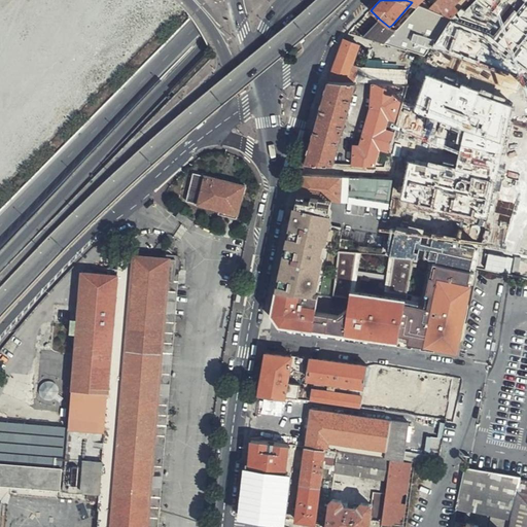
[(435,0),(427,8),(451,18),(459,9),(454,4),(458,0),(435,0)]
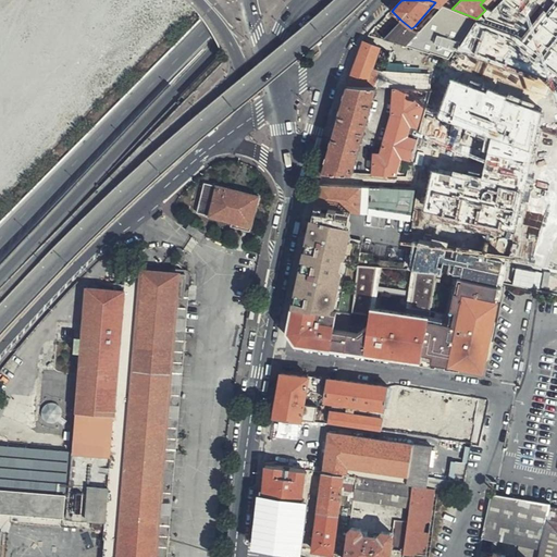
[(556,0),(553,0),(521,38),(475,23),(456,52),(556,79),(556,0)]
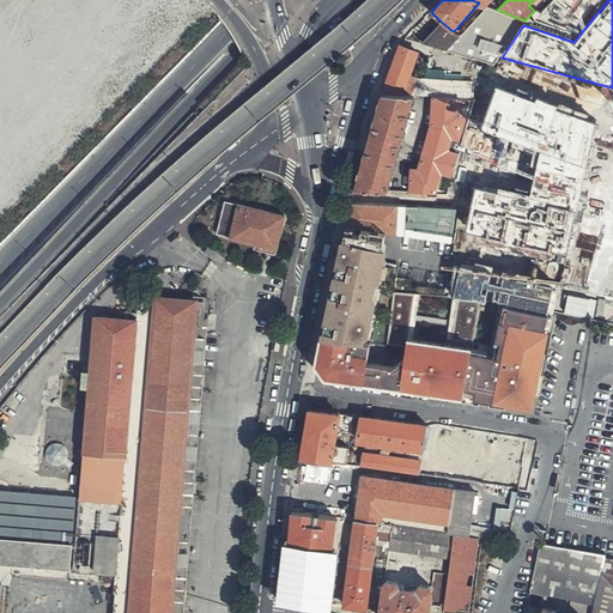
[(430,34),(422,42),(473,58),(474,58),(493,64),(501,53),(502,54),(525,20),(497,10),(484,5),(461,30),(459,31),(457,30),(456,29),(453,31),(441,22),(430,34)]
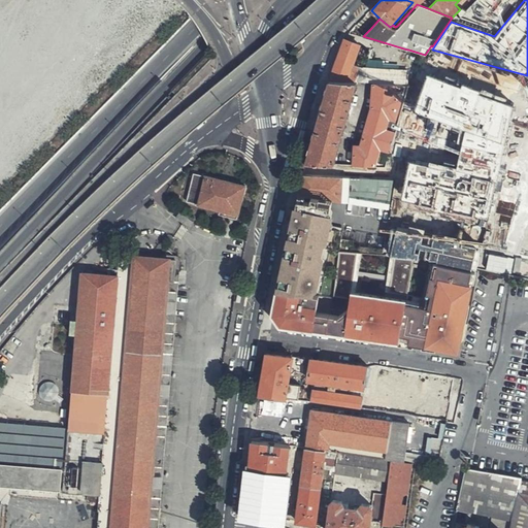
[(334,62),(327,80),(355,83),(373,84),(395,85),(409,86),(413,65),(355,60),(360,43),(343,39),(342,39),(340,47),(334,62)]
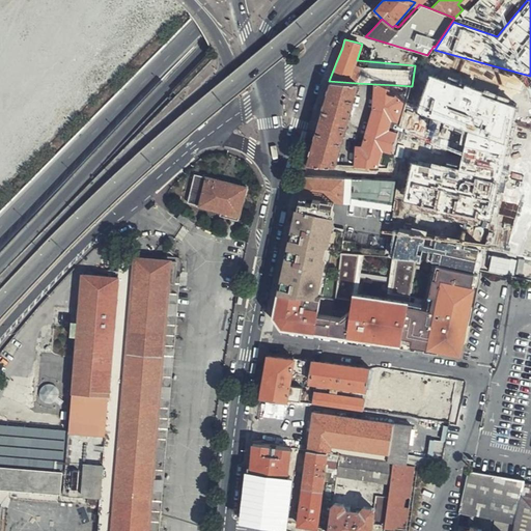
[(412,164),(403,203),(490,223),(516,108),(430,78),(418,113),(467,132),(458,170),(431,164),(430,168),(412,164)]
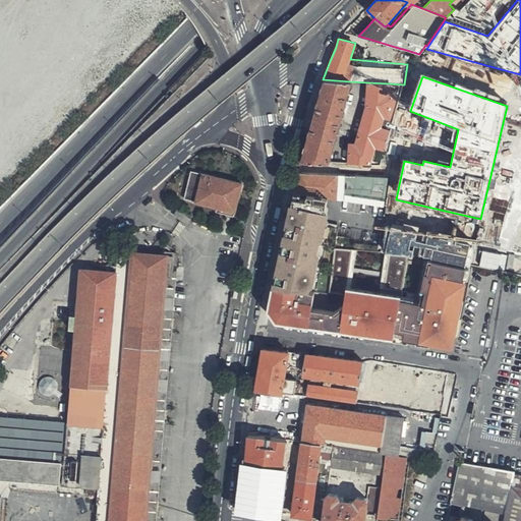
[(350,81),(323,79),(321,88),(306,143),(301,162),(327,164),(350,81)]
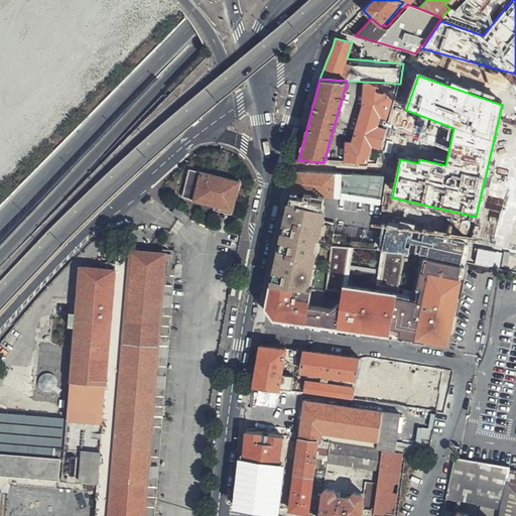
[(386,90),(386,83),(365,82),(362,105),(351,144),(346,144),(345,162),(376,164),(397,93),(386,90)]
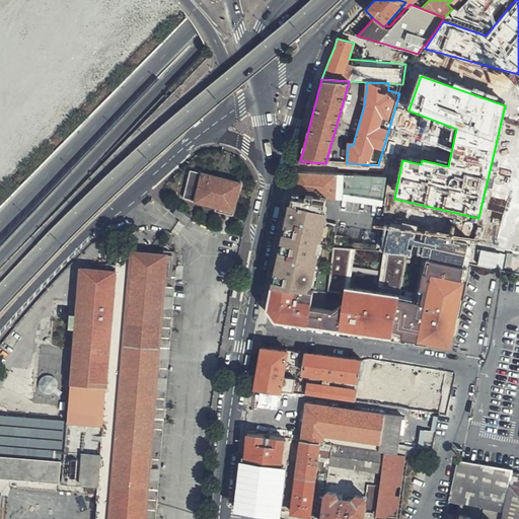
[(232,216),(240,184),(191,171),(183,198),(216,207),(215,212),(232,216)]
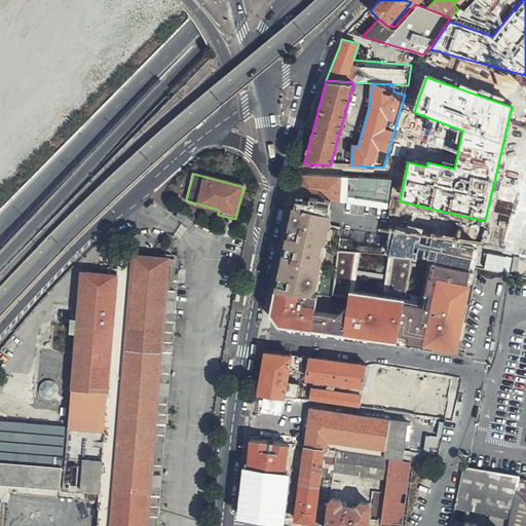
[(302,175),(297,195),(386,207),(390,179),(302,175)]
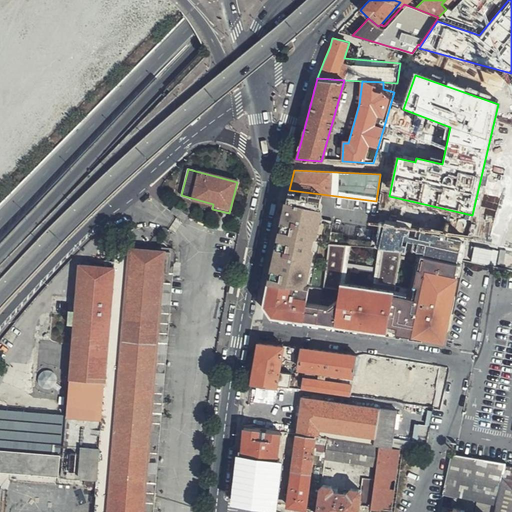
[(323,209),(287,201),(282,223),(292,225),(290,231),(280,229),(278,239),(288,241),(287,247),(277,245),(272,270),(282,272),(281,278),(271,276),(270,282),(308,287),(321,224),(323,209)]
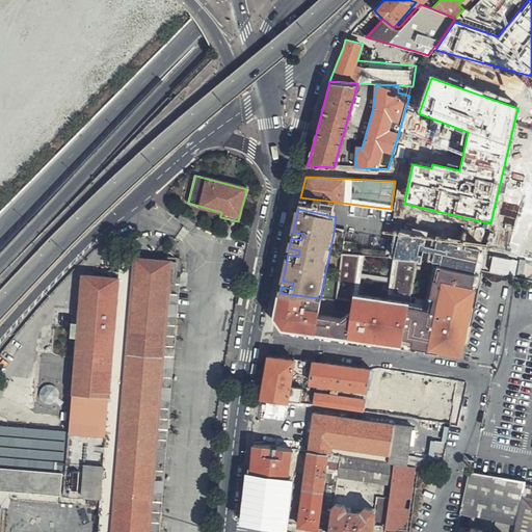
[(191,221),(181,215),(178,220),(188,227),(191,221)]
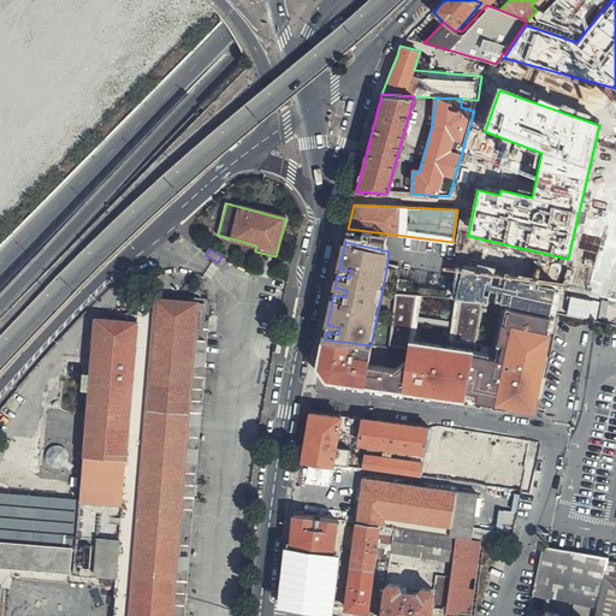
[(351,271),(339,268),(337,276),(349,278),(351,271)]
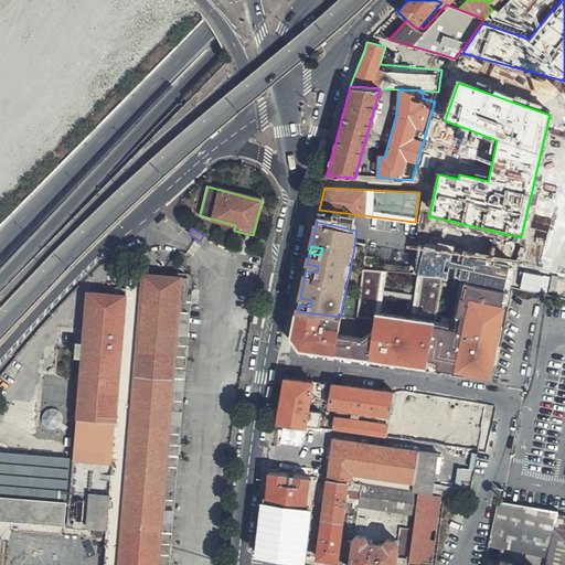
[(356,247),(354,247),(340,317),(343,317),(348,296),(356,247)]
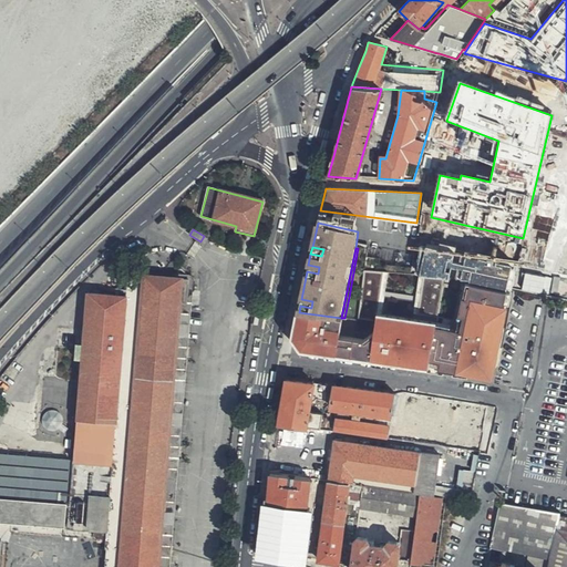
[(319,267),(308,265),(307,271),(318,274),(319,267)]
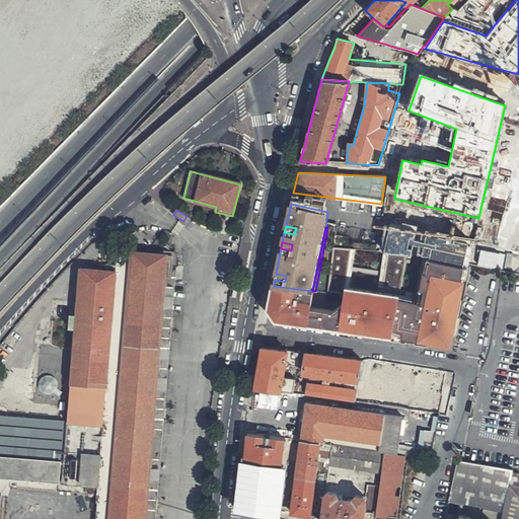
[(115,271),(118,252),(107,251),(83,269),(115,271)]
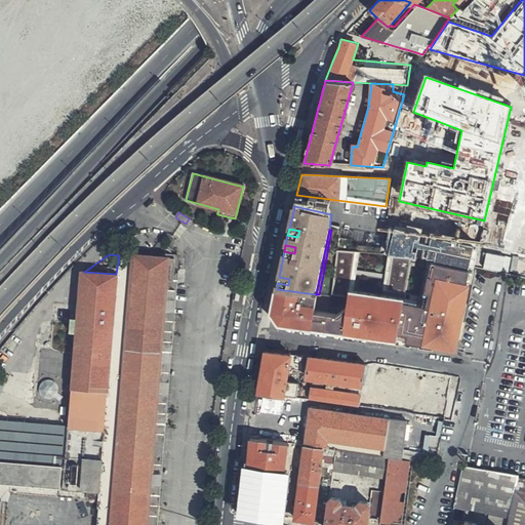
[(173,281),(174,259),(119,255),(116,274),(84,272),(82,271),(78,324),(71,324),(70,331),(75,332),(77,332),(64,488),(87,491),(87,498),(90,499),(90,501),(98,502),(97,509),(99,509),(96,524),(146,524),(166,281),(173,281)]
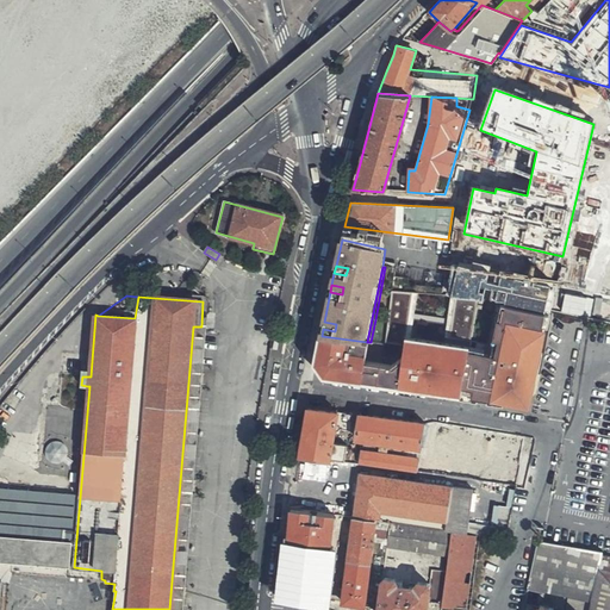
[(506,303),(497,300),(489,343),(471,340),(470,349),(496,354),(499,337),(495,336),(498,319),(503,319),(506,303)]
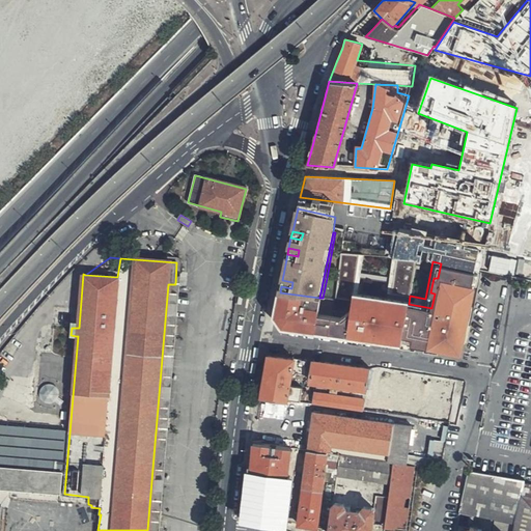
[(158,530),(184,263),(176,262),(175,284),(168,284),(147,530),(158,530)]
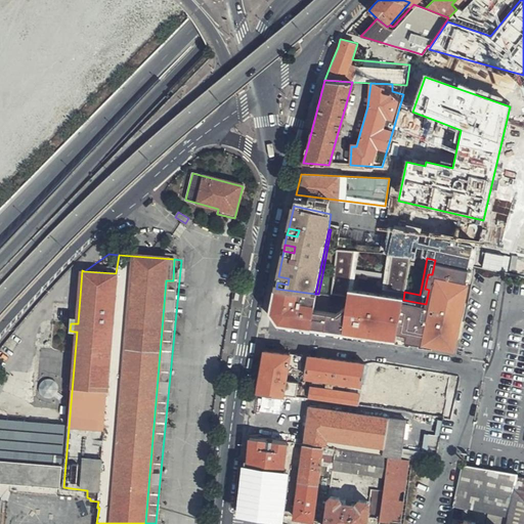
[(403,300),(397,330),(407,332),(406,339),(423,341),(424,334),(434,336),(444,338),(447,338),(450,337),(451,335),(452,333),(449,332),(451,323),(453,323),(454,320),(456,310),(460,295),(462,295),(467,267),(435,260),(432,274),(428,274),(425,289),(429,290),(426,304),(403,300)]
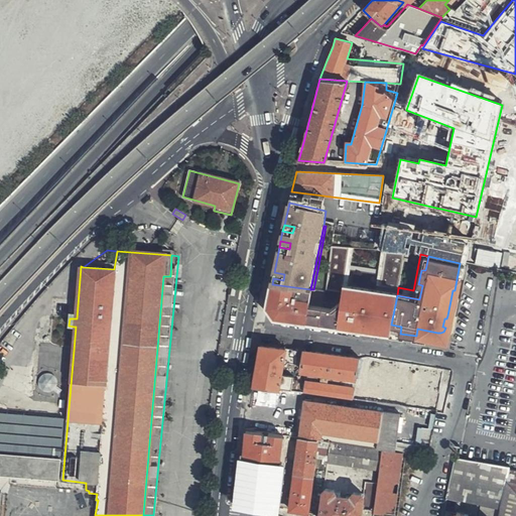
[(397,295),(398,287),(317,270),(313,289),(310,289),(272,284),(268,314),(390,332),(391,325),(397,295)]
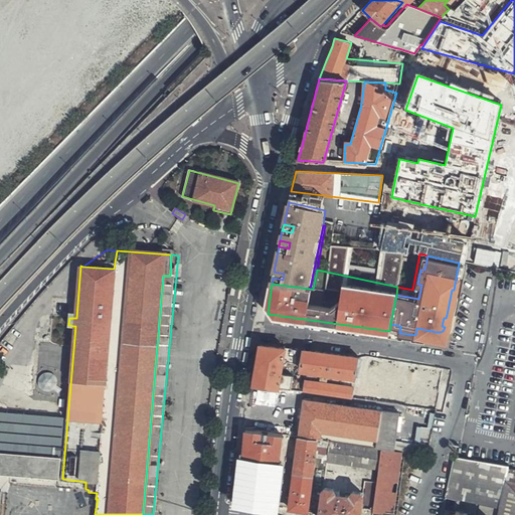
[(389,331),(399,333),(400,326),(390,324),(389,331)]
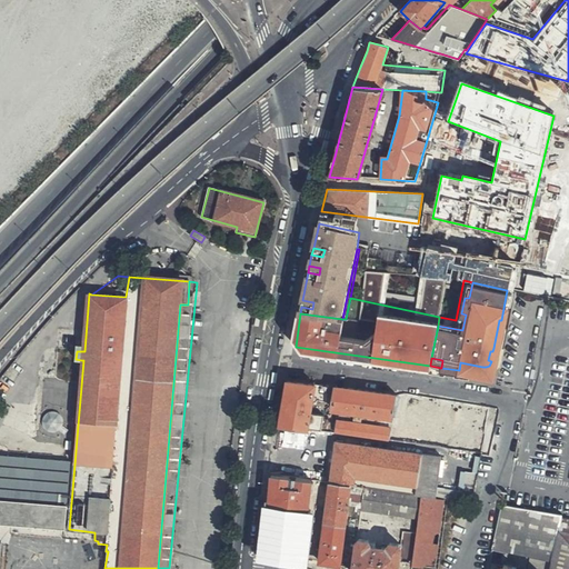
[(288,381),(280,426),(328,433),(328,428),(322,427),(325,416),(310,413),(312,399),(327,401),(329,387),(288,381)]
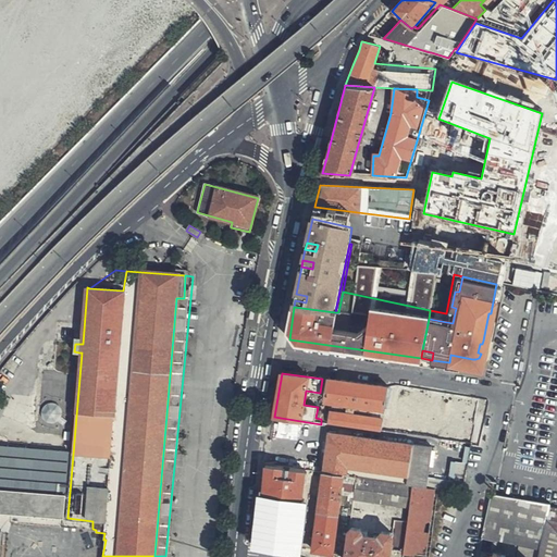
[(329,425),(382,433),(390,386),(329,379),(326,400),(333,401),(329,425)]
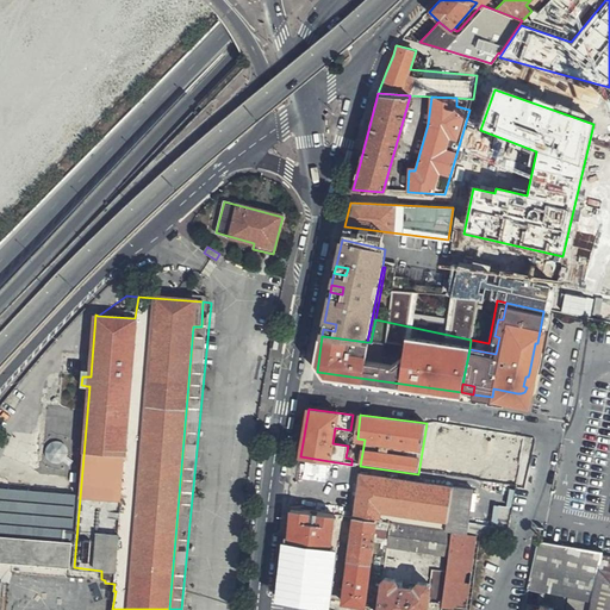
[(418,474),(479,483),(483,460),(487,433),(427,423),(418,474)]
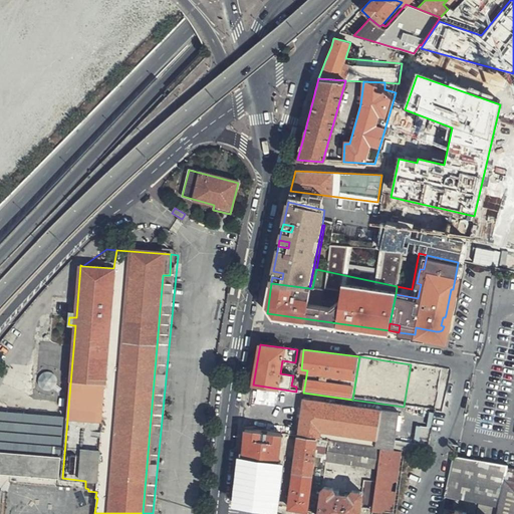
[(407,388),(404,407),(435,411),(440,380),(442,369),(417,365),(413,389),(407,388)]
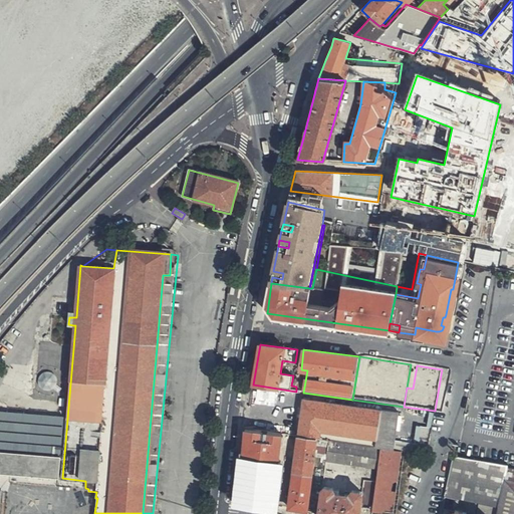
[(442,369),(440,380),(447,381),(449,370),(442,369)]
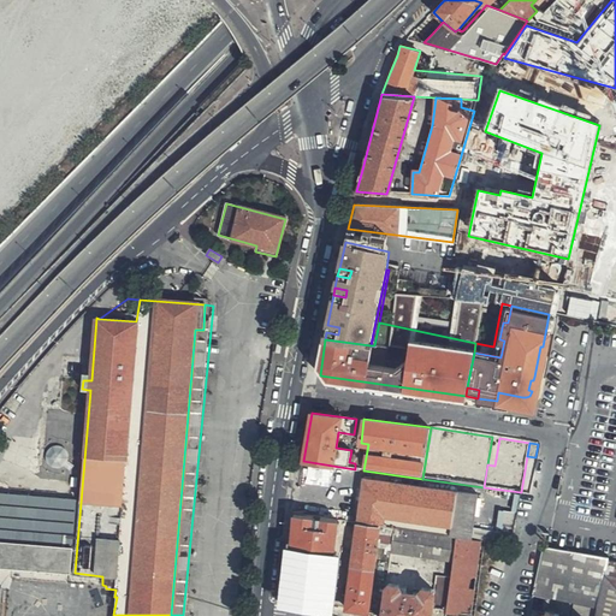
[(363,479),(357,523),(380,527),(395,528),(456,538),(469,539),(472,528),(473,516),(477,496),(363,479)]
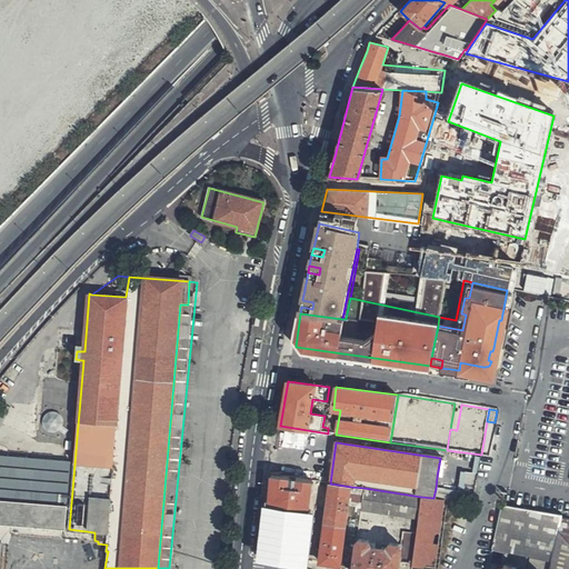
[(0,523),(62,529),(69,461),(0,456),(0,523)]
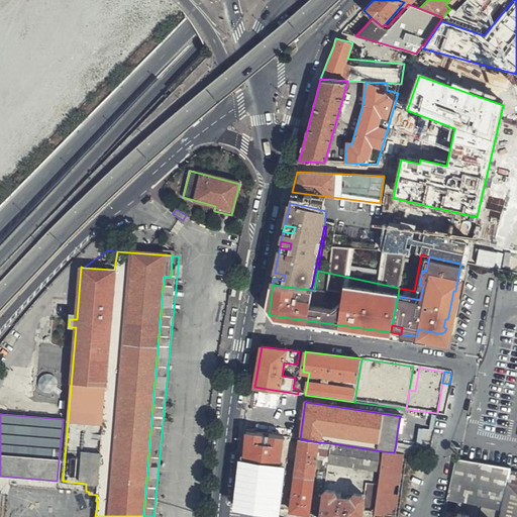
[(410,455),(429,458),(433,432),(423,430),(421,447),(396,443),(394,452),(404,454),(410,455)]
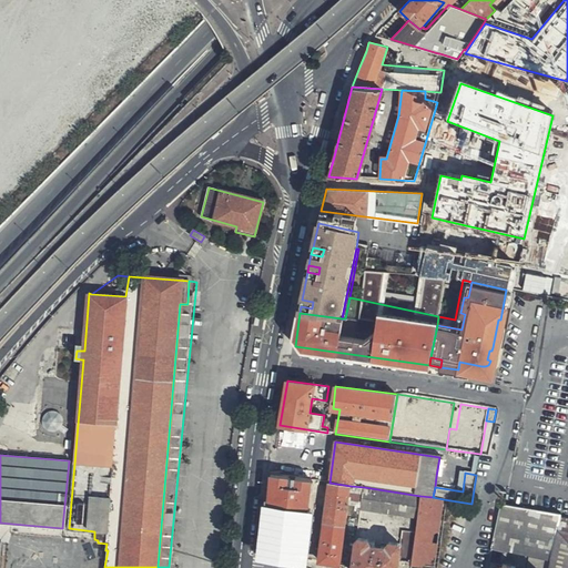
[(311,479),(271,474),(263,554),(301,559),(302,554),(303,554),(305,537),(304,538),(310,489),(311,489),(312,480),(311,479)]
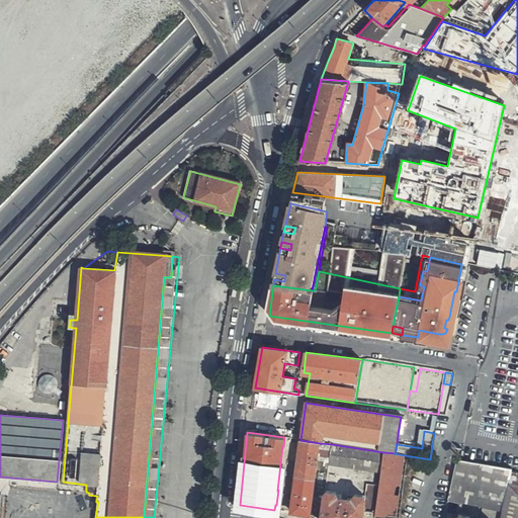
[(300,440),(290,513),(310,516),(320,443),(300,440)]
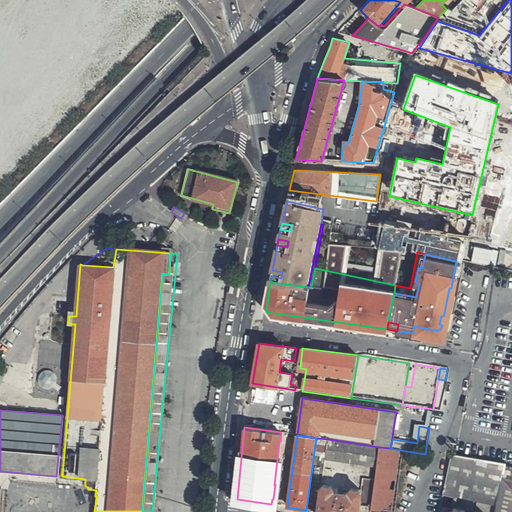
[(308,511),(318,511),(328,439),(316,438),(306,510),(309,510),(308,511)]
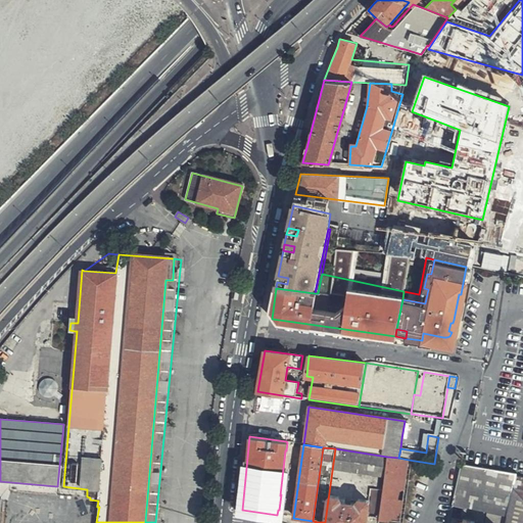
[(325,522),(378,522),(379,520),(387,457),(335,448),(325,522)]
